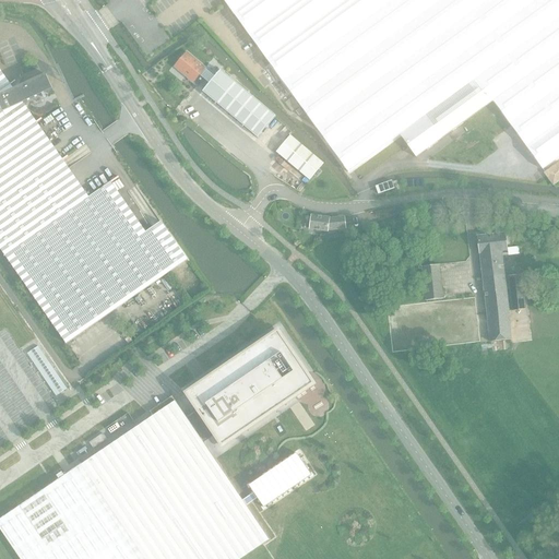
[(558,0),(223,0),(348,171),(400,134),(477,79),(494,100),(543,169),(558,156),(558,0)]
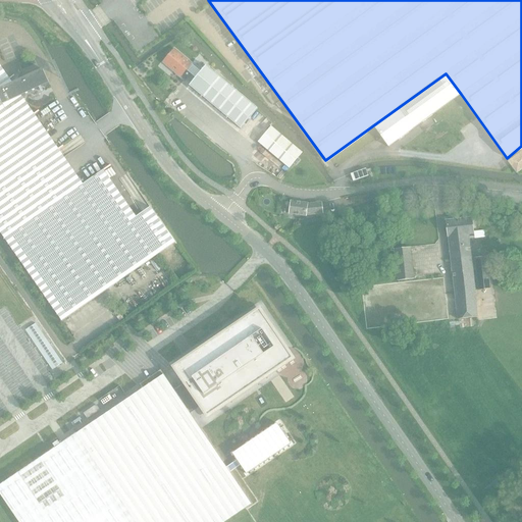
[(174,50),(165,61),(173,68),(172,69),(186,82),(192,74),(196,79),(202,72),(197,68),(192,64),(174,50)]
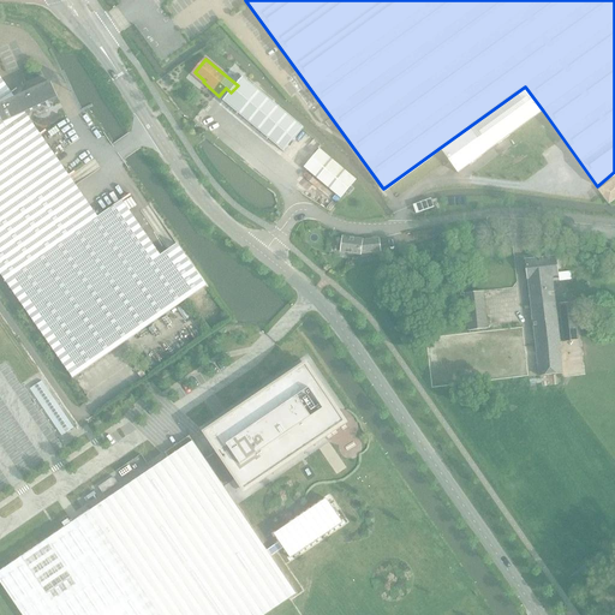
[(231,93),(225,101),(284,150),(299,131),(302,127),(243,78),(242,81),(238,85),(231,93)]
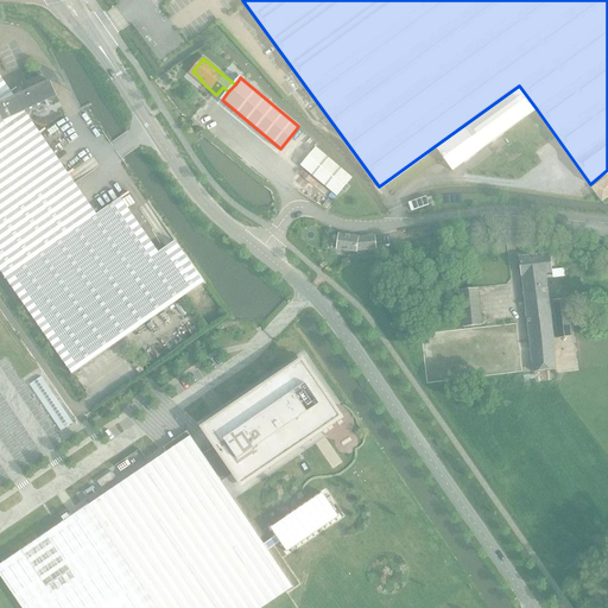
[(17,96),(0,102),(0,120),(1,122),(23,113),(57,96),(50,81),(17,96)]
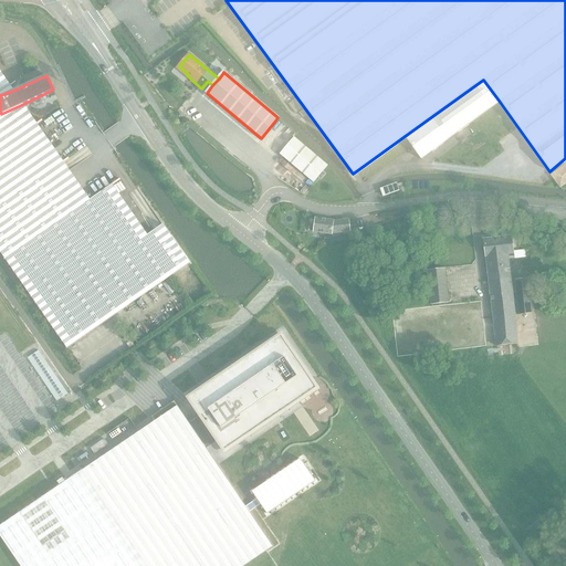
[(0,251),(4,259),(4,260),(6,260),(41,311),(66,347),(115,314),(129,333),(138,346),(211,295),(203,284),(189,263),(184,255),(174,240),(163,226),(148,236),(113,185),(121,180),(119,179),(71,212),(45,176),(69,159),(69,158),(61,164),(35,126),(42,121),(42,119),(34,125),(21,105),(1,114),(0,112),(0,95),(16,90),(12,85),(16,82),(8,86),(0,75),(0,251)]
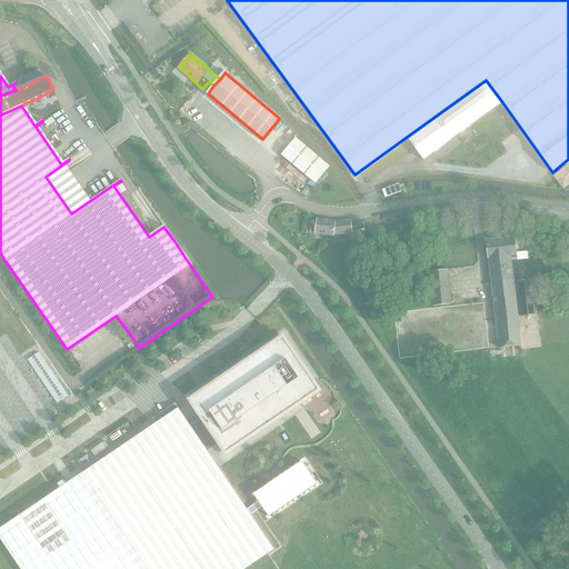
[(423,160),(502,102),(486,80),(407,137),(423,160)]
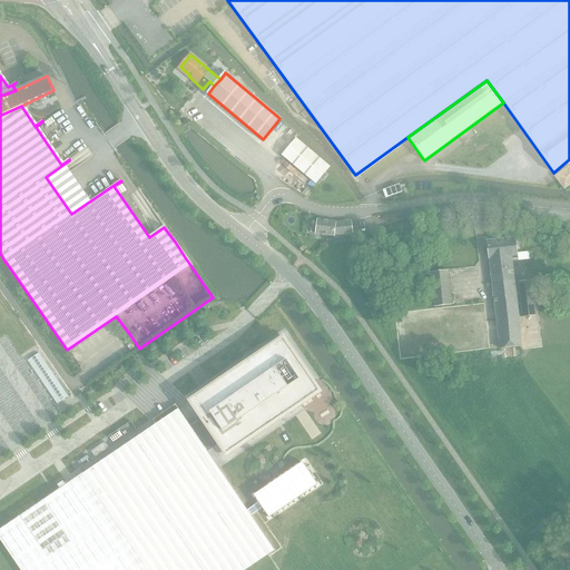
[(298,99),(291,105),(297,115),(305,109),(298,99)]
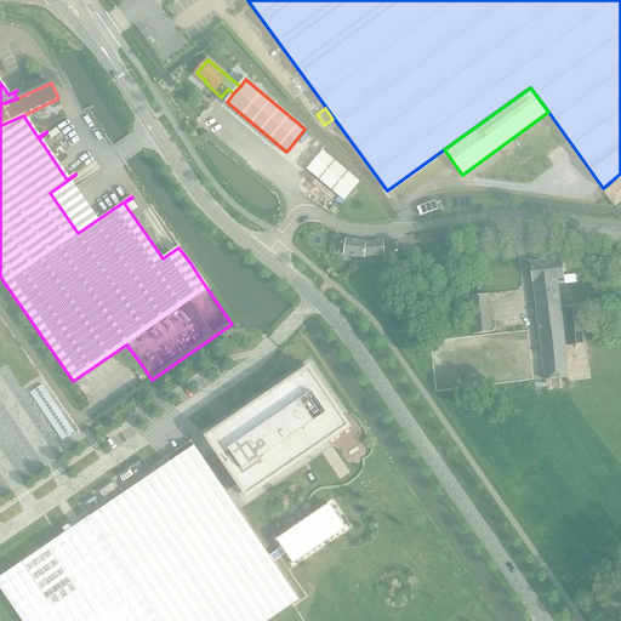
[(343,200),(359,182),(323,151),(307,169),(343,200)]
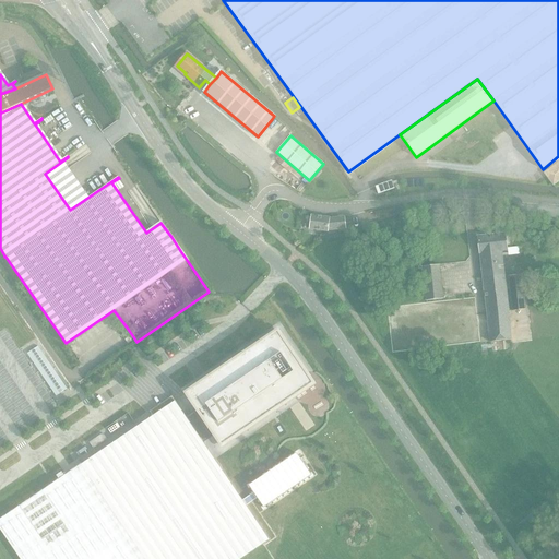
[(558,169),(556,165),(544,173),(551,183),(552,186),(556,183),(558,181),(558,169)]
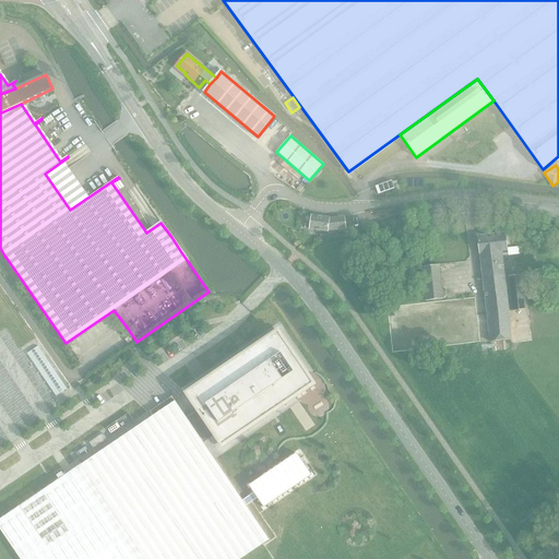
[(391,207),(375,211),(376,217),(383,216),(383,218),(396,215),(402,210),(402,209),(401,205),(391,207)]
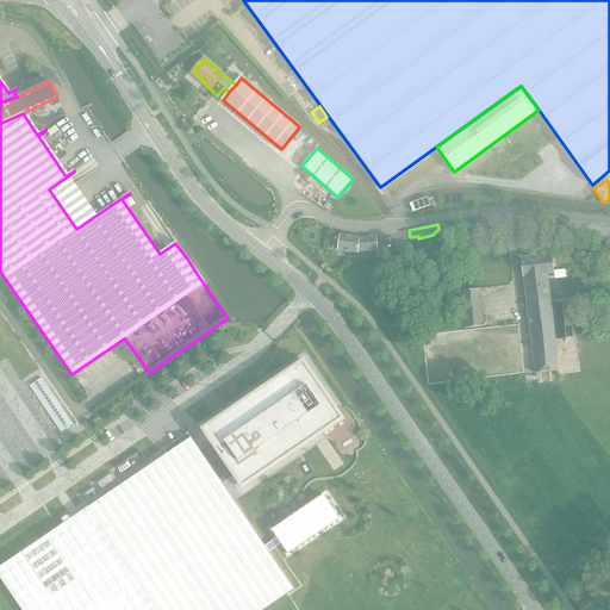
[(340,236),(338,249),(356,251),(358,251),(377,249),(375,237),(359,238),(340,236)]
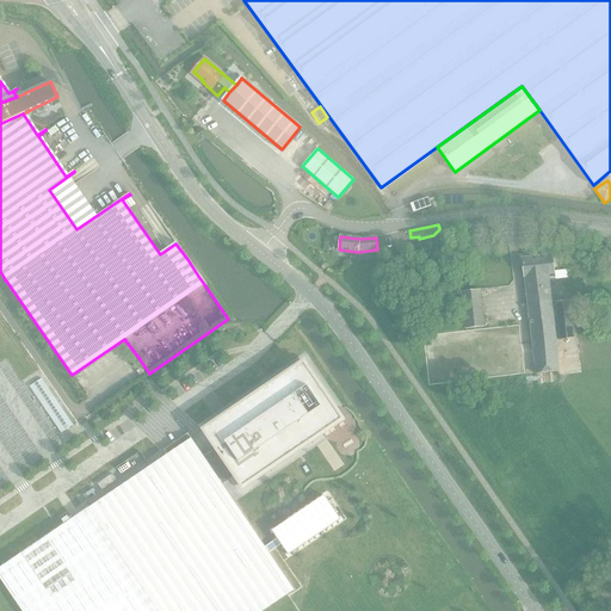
[(553,255),(522,258),(524,277),(535,374),(559,371),(548,275),(555,275),(553,255)]
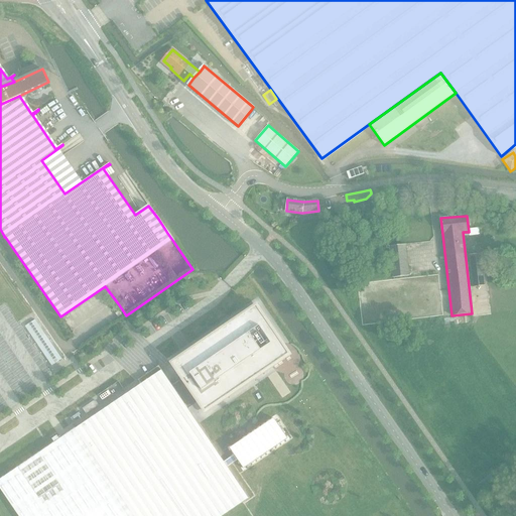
[(394,278),(409,276),(405,245),(390,247),(394,278)]
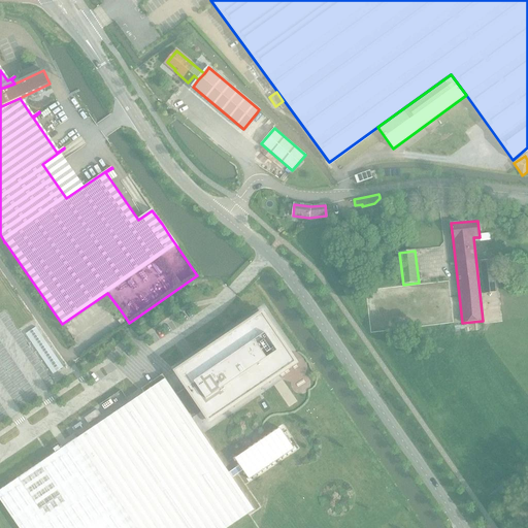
[(492,260),(480,261),(484,294),(495,293),(492,260)]
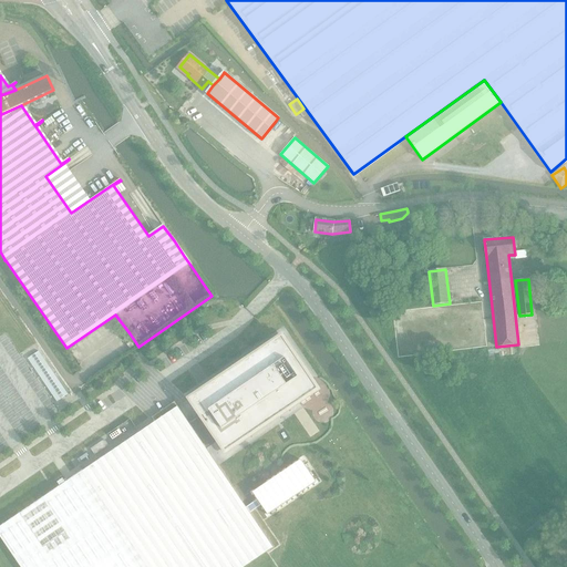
[(66,482),(0,527),(0,536),(20,566),(244,566),(272,547),(249,513),(246,507),(217,466),(205,449),(215,442),(225,455),(320,390),(282,333),(187,398),(186,399),(198,416),(188,424),(177,406),(168,413),(152,416),(155,422),(73,477),(66,482)]
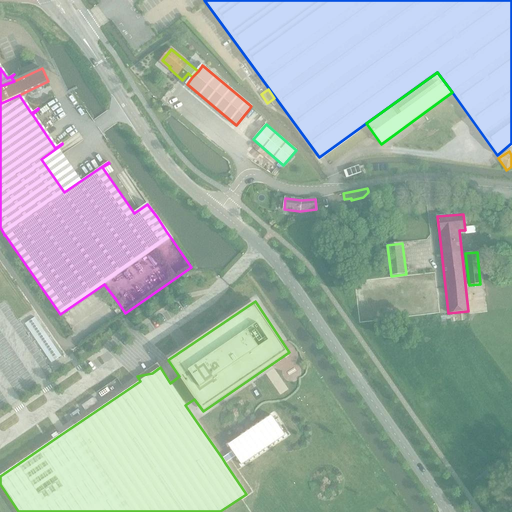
[(42,329),(39,331),(56,356),(59,354),(42,329)]
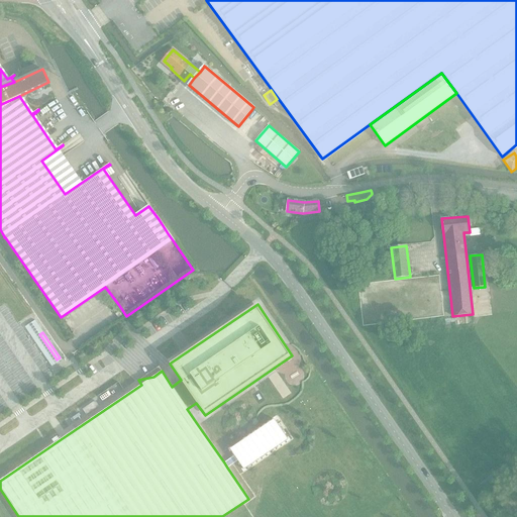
[(56,363),(38,337),(33,340),(52,367),(56,363)]
